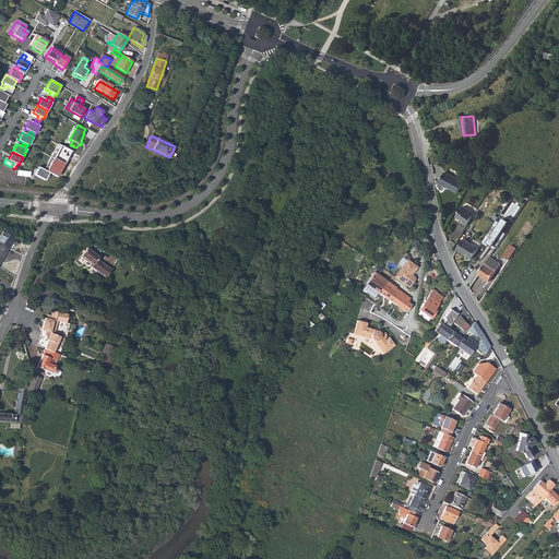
[(49,173),(38,167),(35,175),(45,180),(49,173)]
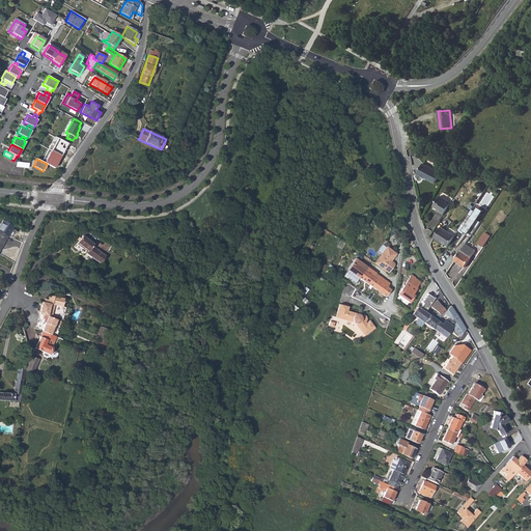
[(422,176),(435,183),(441,172),(424,163),(417,174),(422,177),(422,176)]
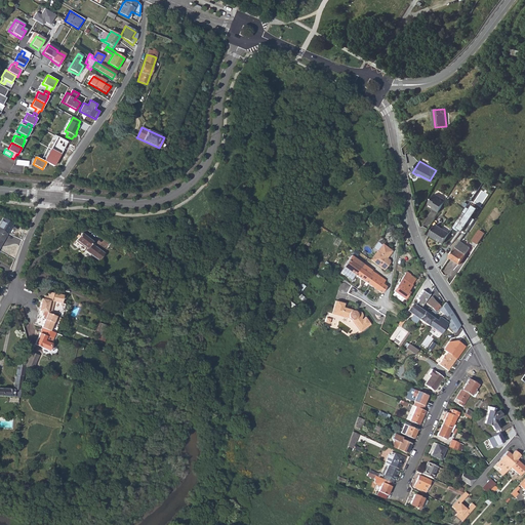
[(480,190),(473,200),(480,204),(487,194),(480,190)]
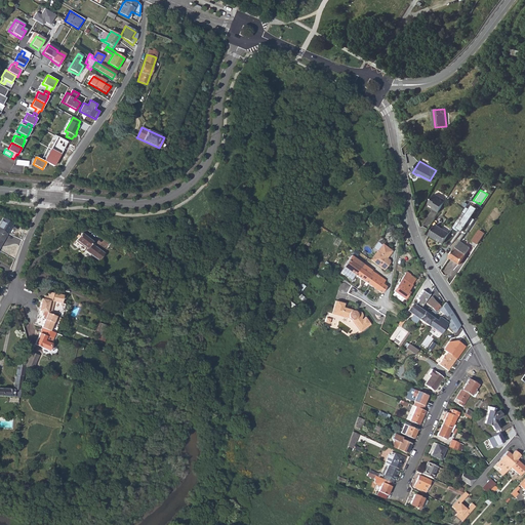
[(435,210),(438,212),(445,201),(435,194),(428,204),(432,207),(435,209),(435,210)]
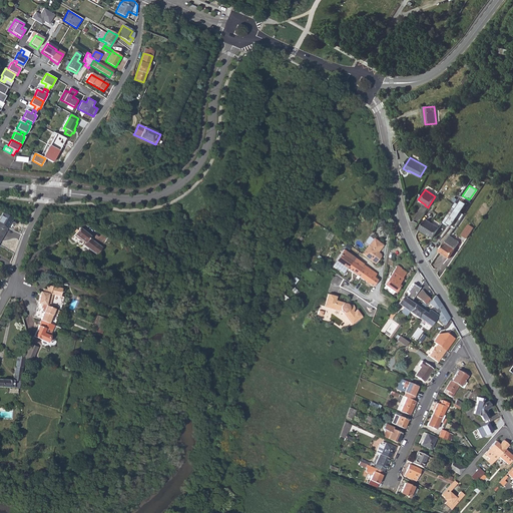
[(461,205),(456,202),(454,206),(449,212),(442,223),(447,226),(450,223),(455,226),(464,214),(458,210),(461,205)]
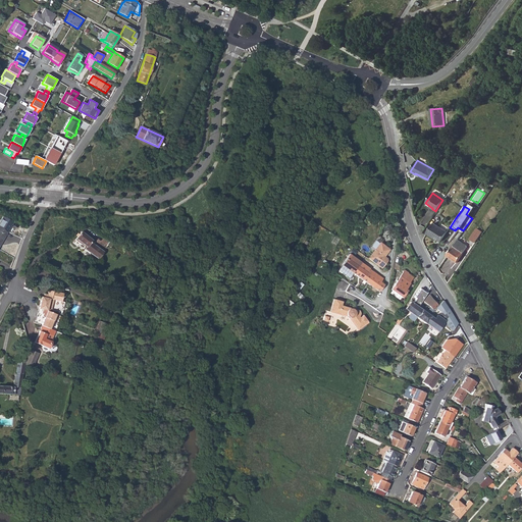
[(427,233),(440,242),(447,232),(437,226),(433,223),(427,233)]
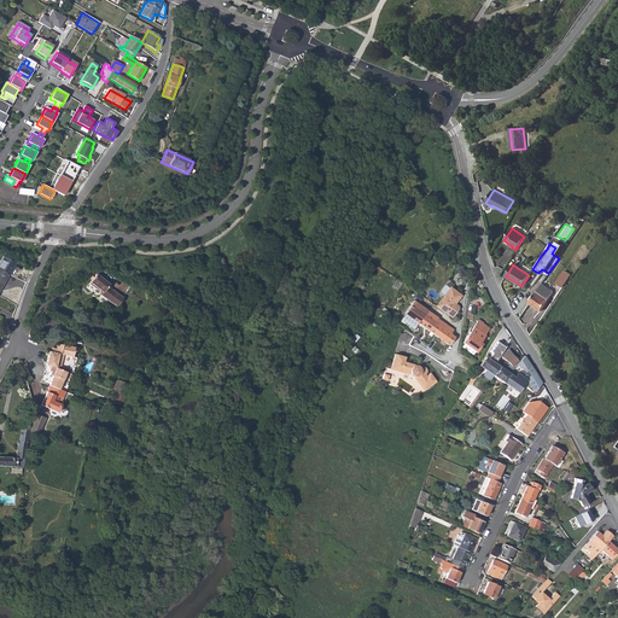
[(559,280),(566,285),(575,272),(567,267),(559,280)]
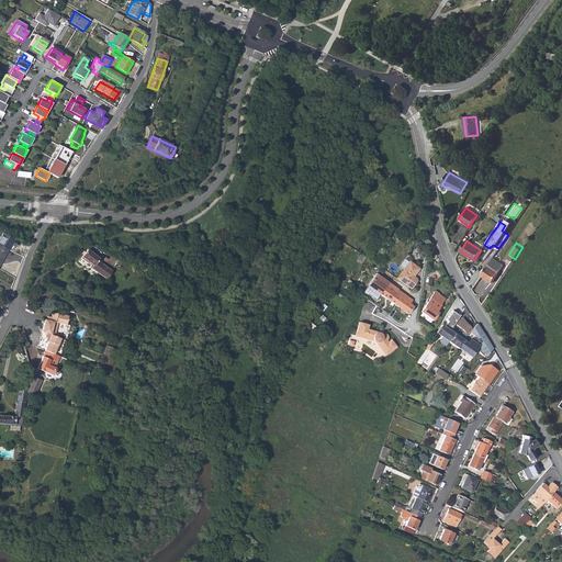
[(101,261),(87,248),(80,257),(91,266),(91,267),(107,279),(111,271),(100,262),(101,261)]
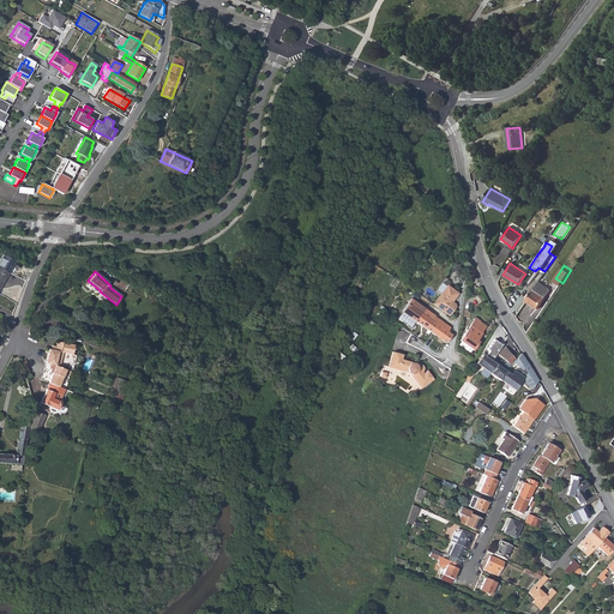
[(551,284),(541,278),(537,283),(549,290),(552,287),(551,284)]
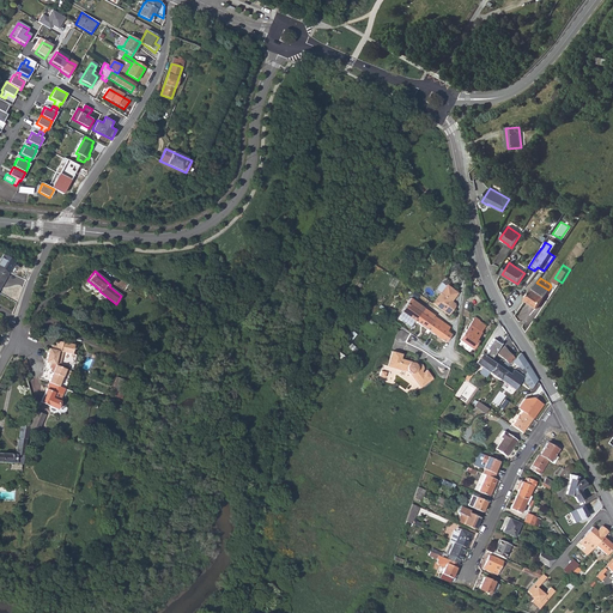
[(548,290),(536,283),(525,301),(536,308),(544,298),(544,297),(548,290)]
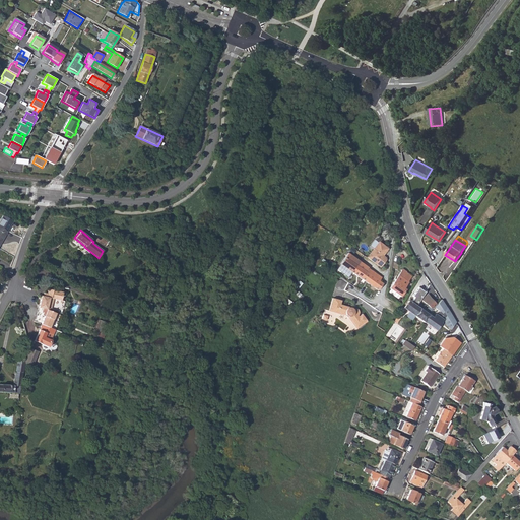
[(387,248),(379,242),(373,249),(374,250),(367,257),(380,267),(386,260),(386,257),(382,255),(387,248)]
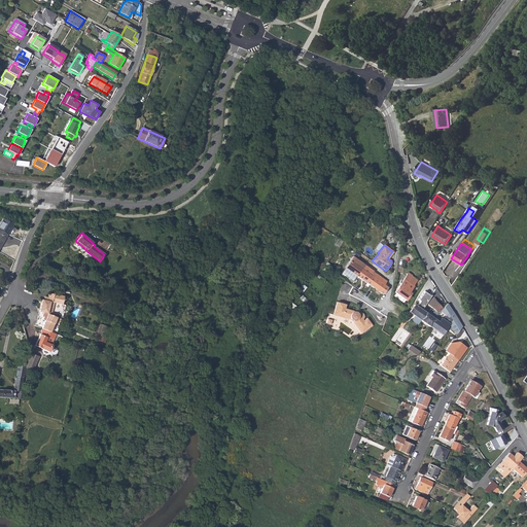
[(374,271),(367,267),(352,257),(345,268),(383,293),(387,286),(384,284),(386,281),(373,272),(374,271)]
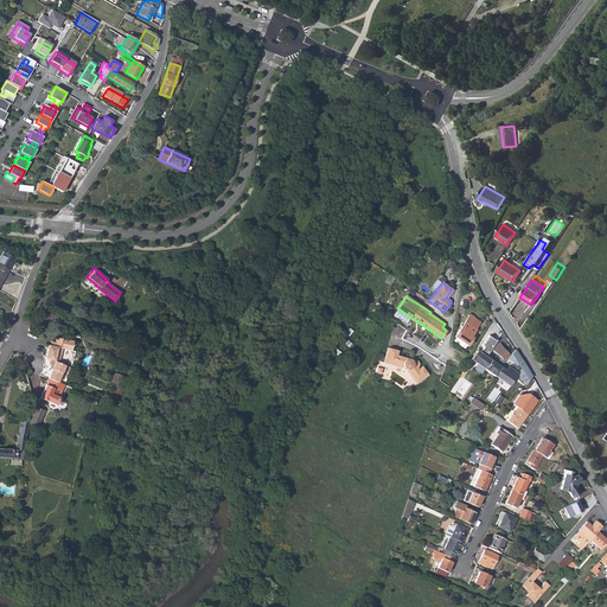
[(454,336),(457,337),(467,345),(468,345),(474,338),(472,336),(477,330),(475,328),(480,323),(474,318),(474,317),(470,314),(454,336)]
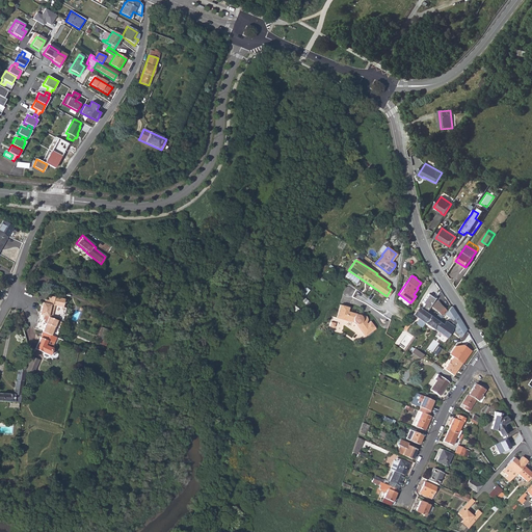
[(43,302),(40,314),(44,316),(45,315),(46,315),(47,315),(47,314),(48,315),(51,316),(51,314),(47,313),(49,308),(52,309),(54,302),(61,303),(63,296),(49,294),(48,299),(48,302),(45,302),(43,301),(43,302)]
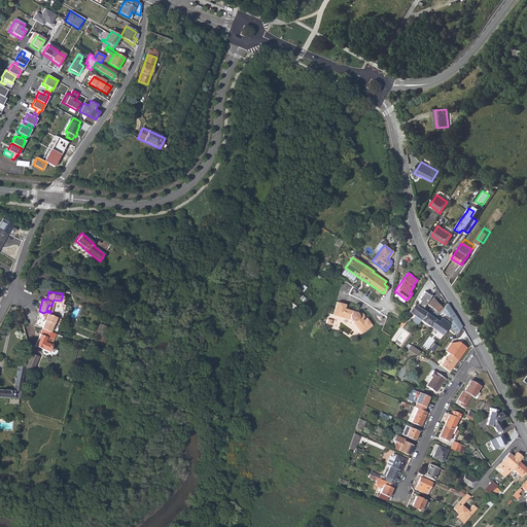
[(416,316),(420,319),(425,312),(421,310),(430,296),(424,291),(418,301),(420,302),(417,307),(414,305),(410,311),(416,316)]
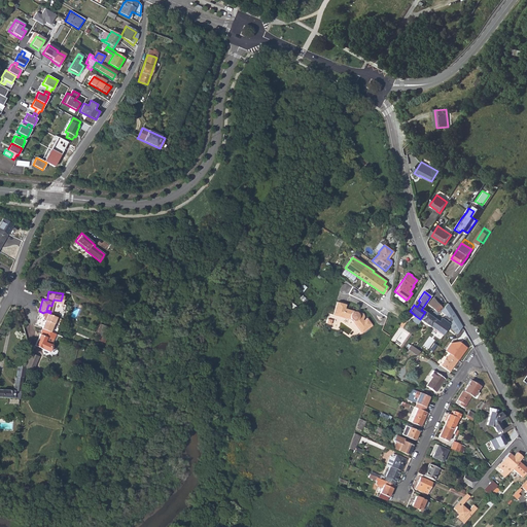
[(394,295),(403,303),(406,300),(396,292),(394,295)]
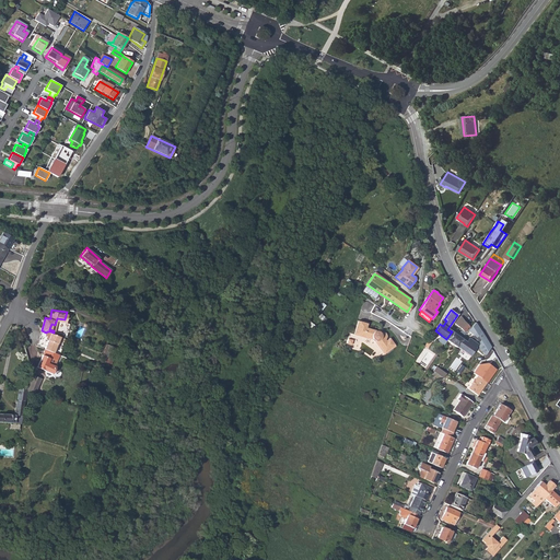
[(467,339),(464,337),(463,339),(457,347),(469,354),(470,356),(477,345),(485,354),(491,347),(470,315),(464,321),(458,326),(462,329),(465,334),(468,331),(476,338),(474,340),(468,338),(467,339)]
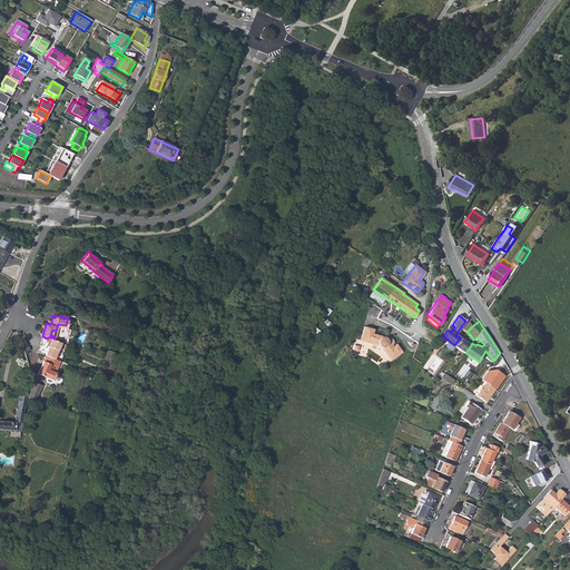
[(463,328),(467,332),(472,326),(470,322),(465,325),(463,328)]
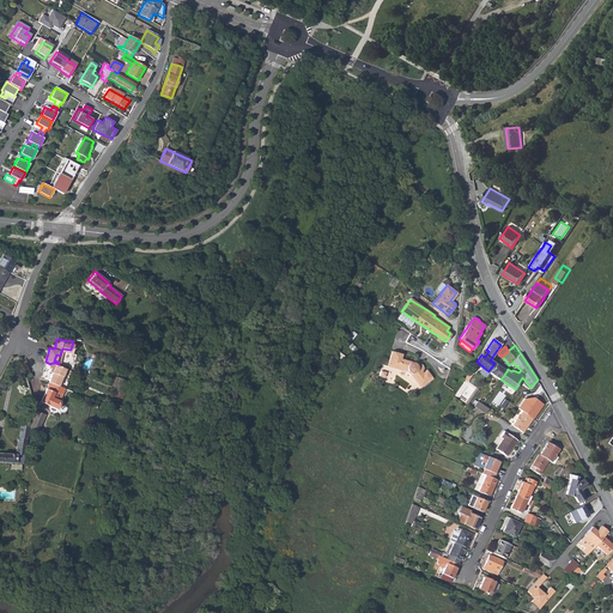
[(389,365),(393,351),(392,351),(387,366),(406,371),(410,374),(420,388),(432,378),(432,377),(420,386),(411,372),(407,370),(389,365)]
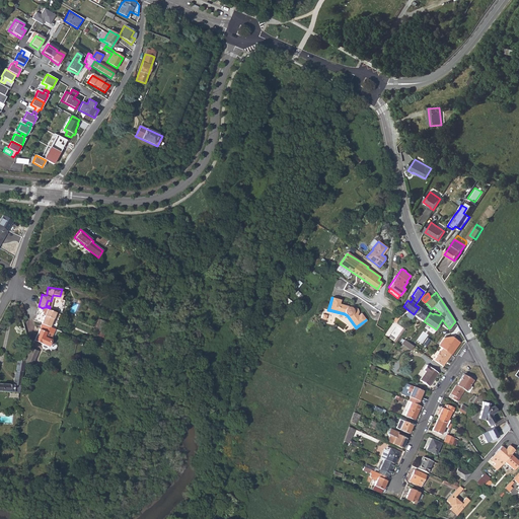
[(340,300),(332,297),(329,309),(345,313),(348,315),(356,326),(366,319),(361,313),(358,315),(357,314),(357,313),(358,313),(358,312),(358,311),(358,310),(357,309),(357,308),(356,308),(355,307),(354,307),(353,308),(352,309),(349,307),(350,306),(339,303),(340,300)]
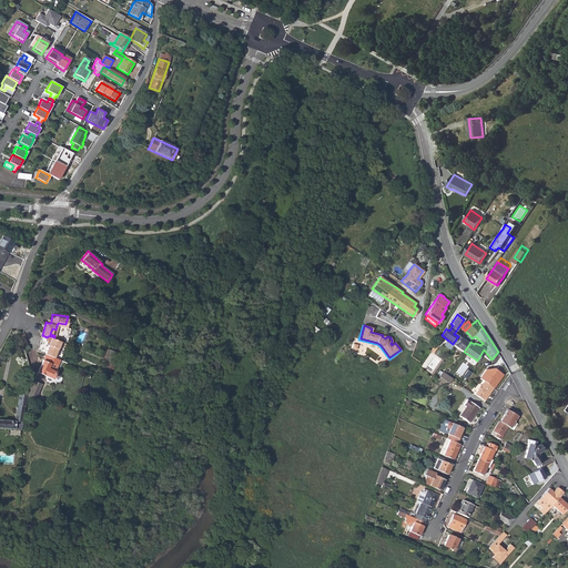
[(49,345),(53,347),(58,350),(60,345),(66,347),(67,345),(67,344),(54,340),(56,337),(54,337),(51,336),(50,335),(50,336),(49,336),(48,336),(47,337),(46,341),(48,341),(47,344),(49,345)]
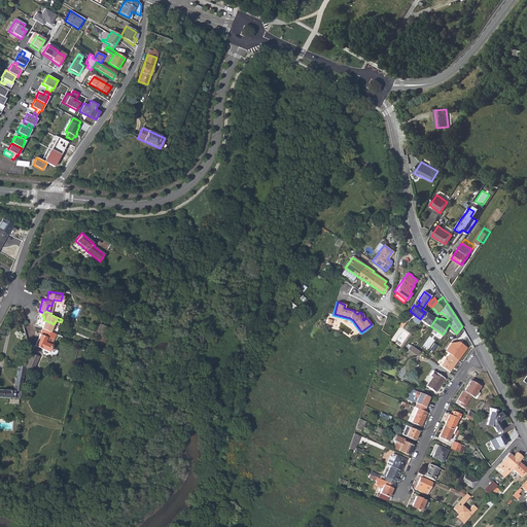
[(435,319),(425,312),(420,319),(430,326),(435,319)]
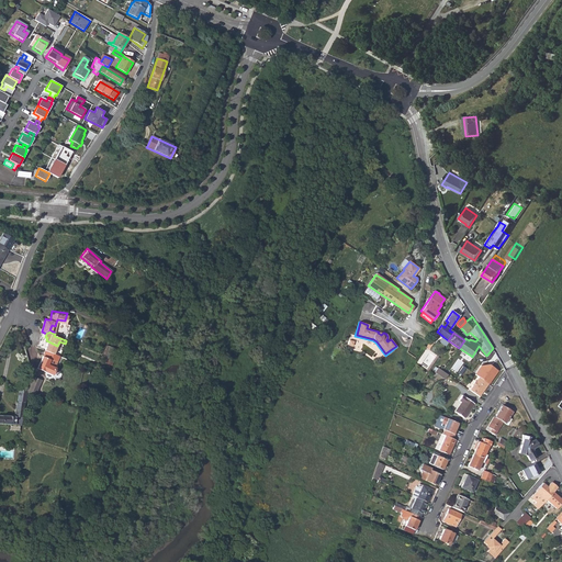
[(448,340),(442,336),(439,340),(446,345),(448,340)]
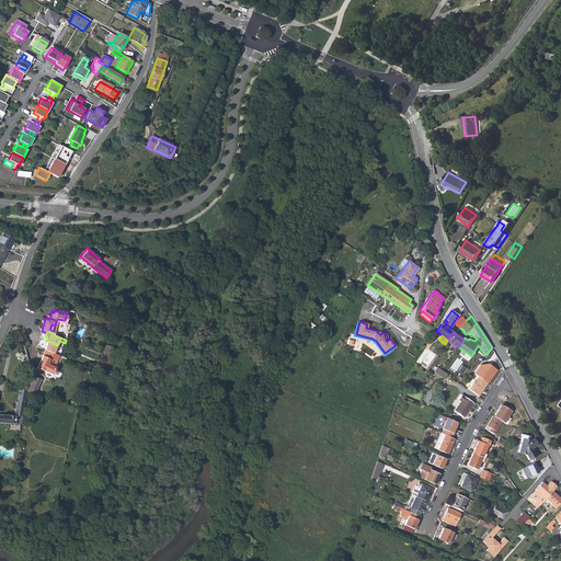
[(54,354),(57,345),(53,343),(48,341),(45,350),(53,353),(54,354)]
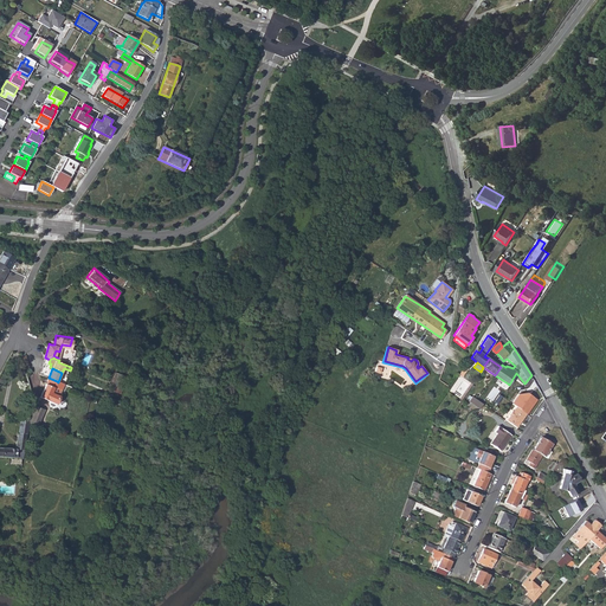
[(115,385),(120,387),(124,375),(118,373),(115,385)]
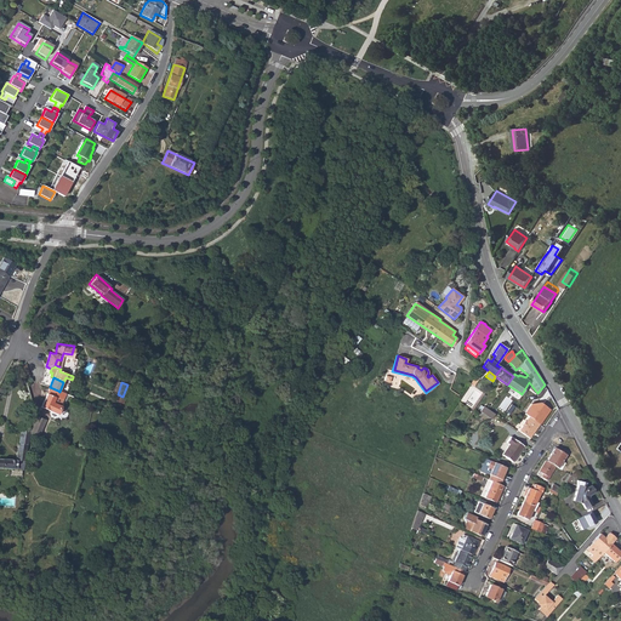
[(57,396),(58,391),(50,387),(41,406),(57,414),(64,398),(57,396)]
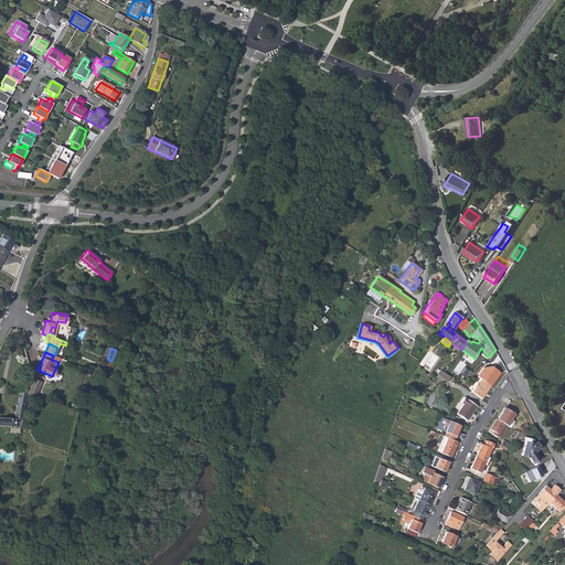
[(100,363),(112,368),(114,362),(112,361),(107,359),(103,358),(100,363)]
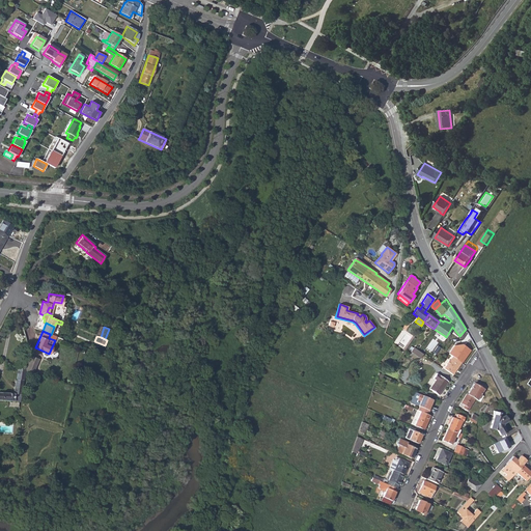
[(420,359),(423,355),(414,347),(411,352),(420,359)]
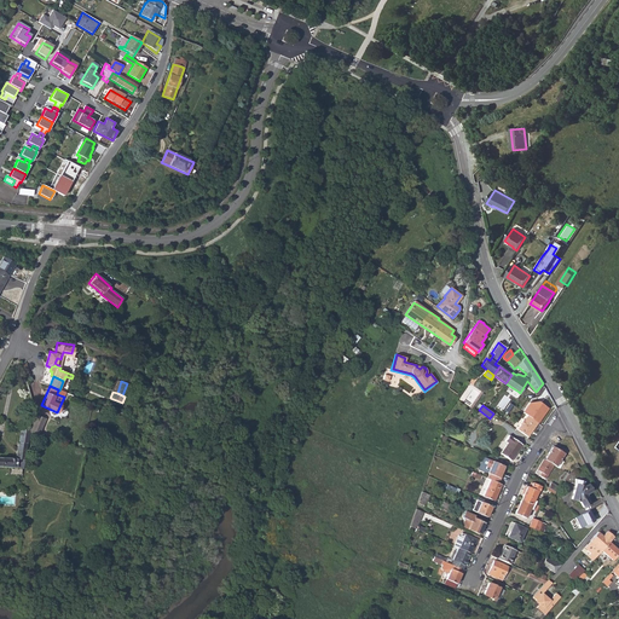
[(29,432),(39,435),(39,434),(46,420),(36,415),(29,432)]
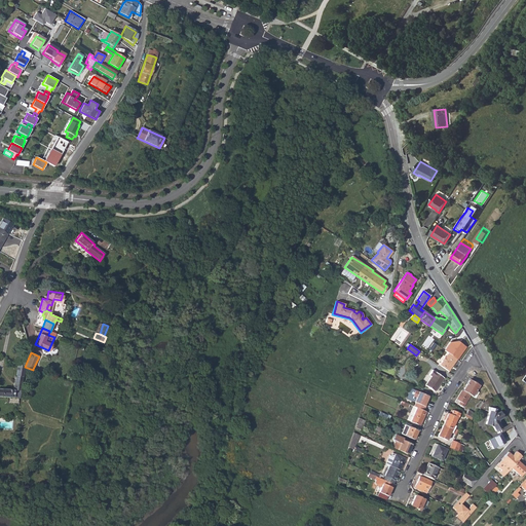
[(33,369),(44,373),(50,359),(40,353),(39,357),(33,369)]
